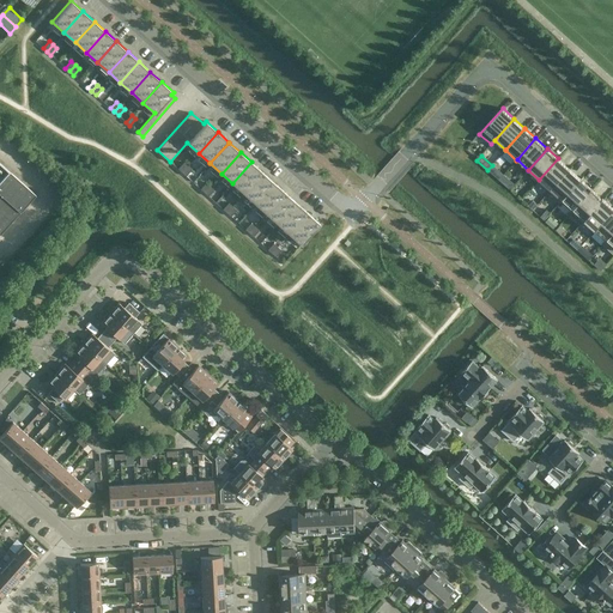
[(558,158),(539,180),(551,190),(570,169),(558,158)]
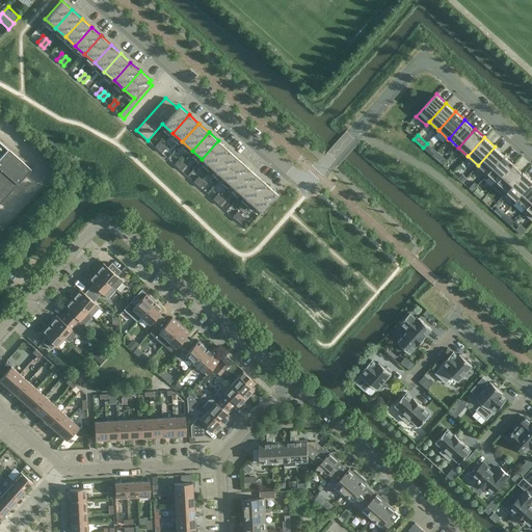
[(158,150),(162,143),(159,140),(154,147),(158,150)]
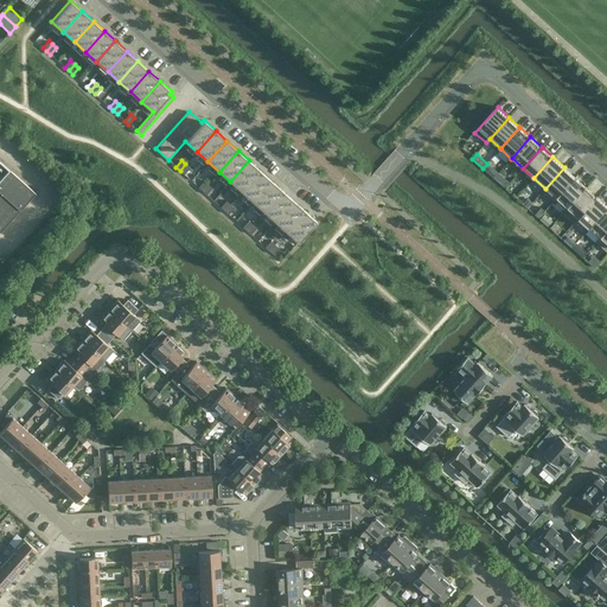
[(242,191),(260,171),(249,160),(230,181),(242,191)]
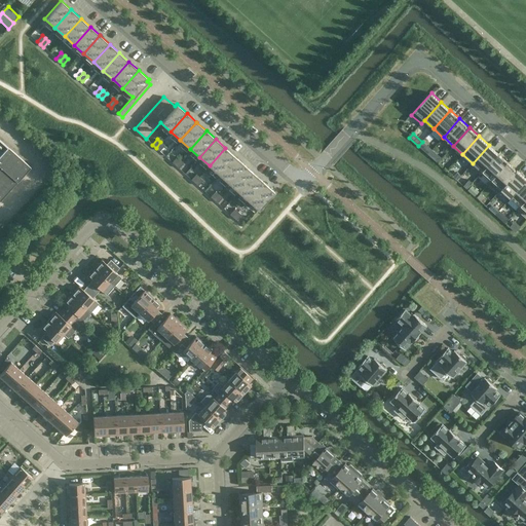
[(0,200),(30,166),(0,140),(0,200)]
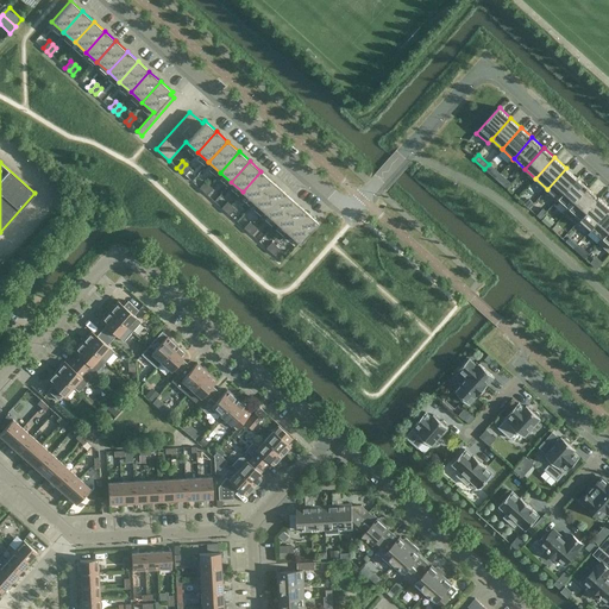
[(184,175),(190,168),(186,164),(181,171),(184,175)]
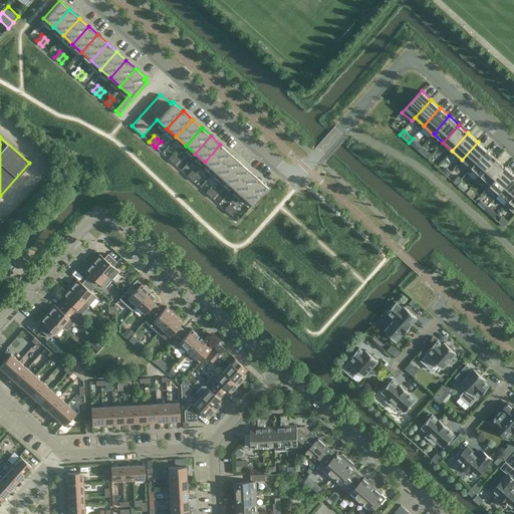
[(414,139),(409,143),(419,152),(423,147),(414,139)]
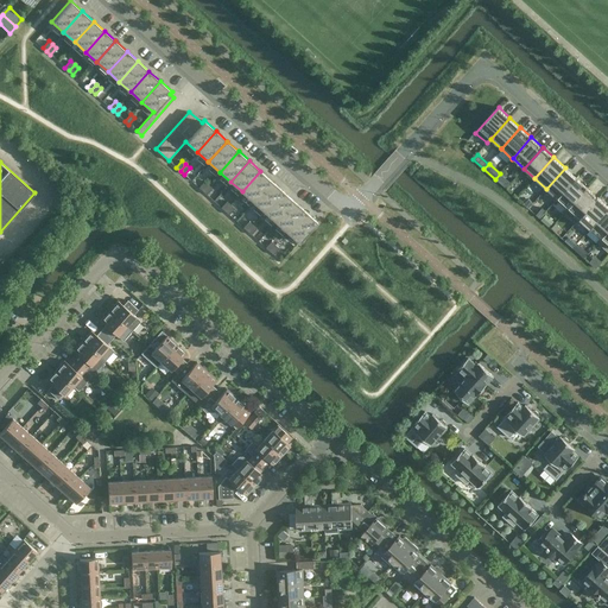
[(565,168),(546,189),(557,198),(576,177),(565,168)]
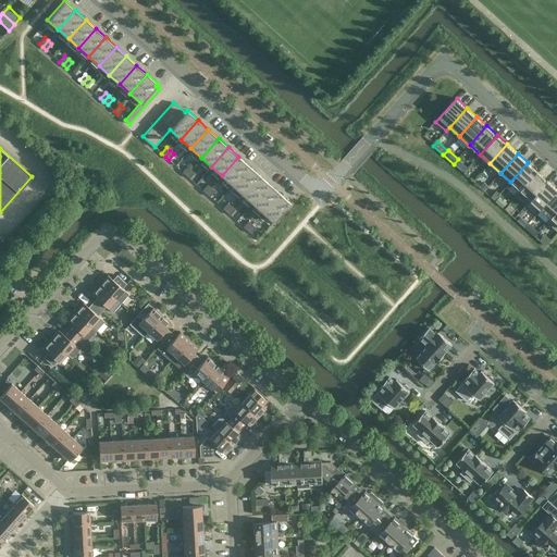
[(232,185),(249,165),(238,157),(222,175),(232,185)]
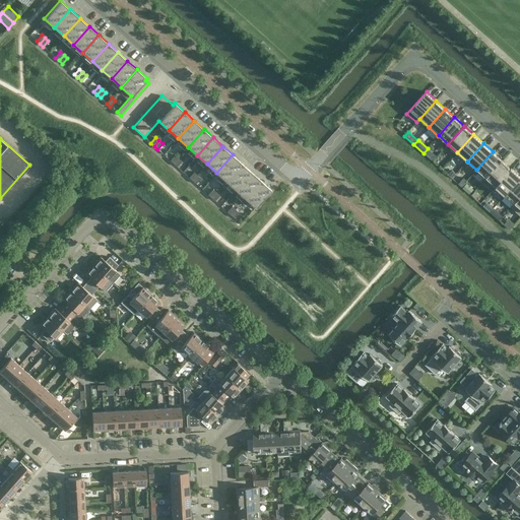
[(428,148),(424,153),(433,161),(437,156),(428,148)]
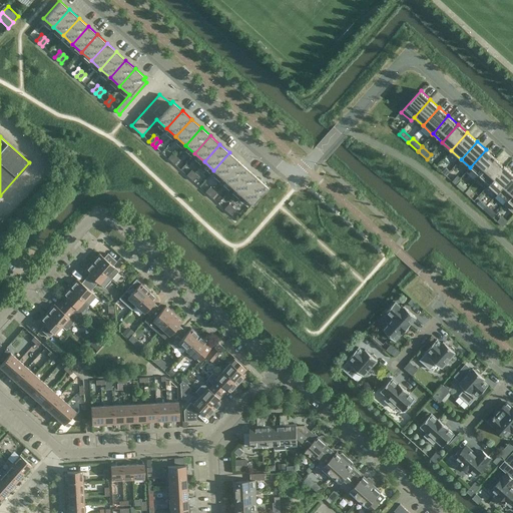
[(486,149),(470,167),(479,175),(495,158),(486,149)]
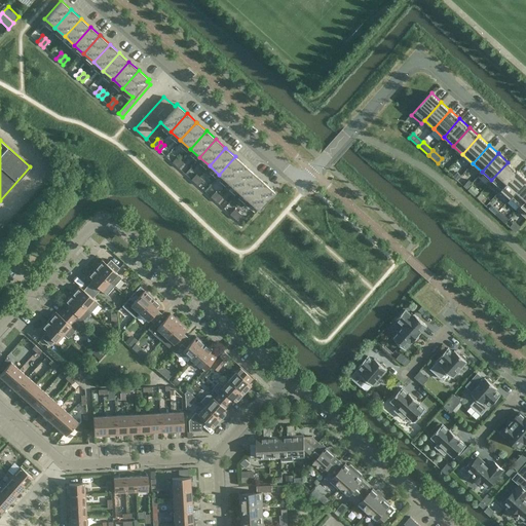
[(175,165),(180,159),(177,156),(172,162),(175,165)]
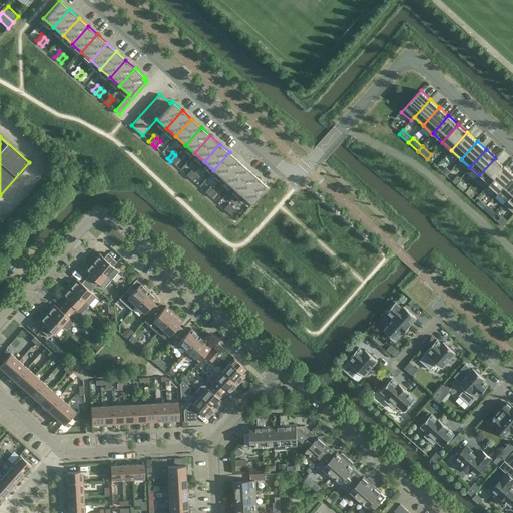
[(222,178),(238,161),(229,152),(213,170),(222,178)]
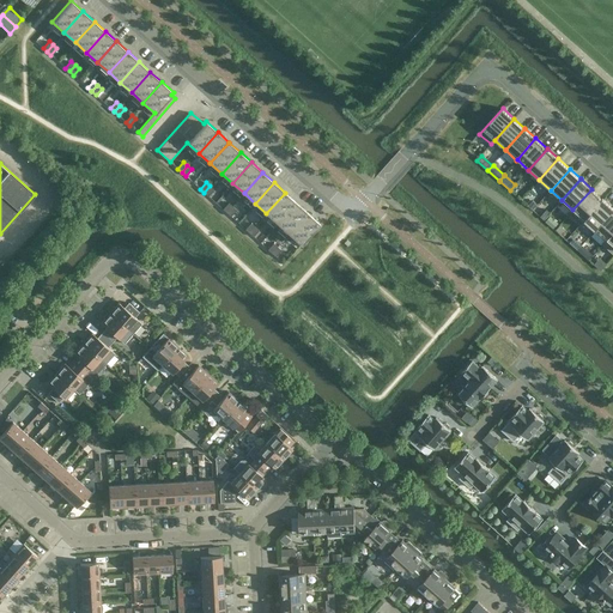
[(214,189),(210,186),(204,193),(208,196),(214,189)]
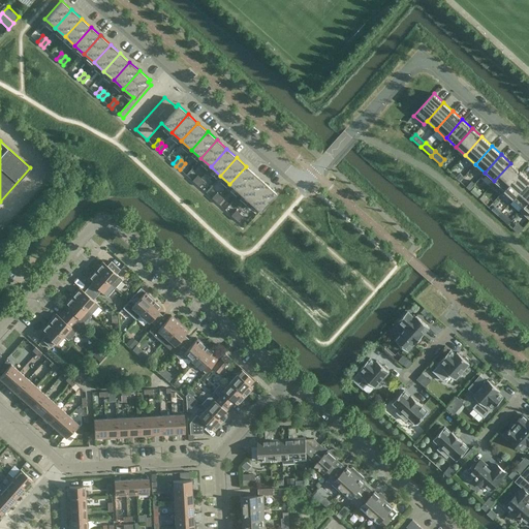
[(510,163),(494,181),(504,190),(521,172),(510,163)]
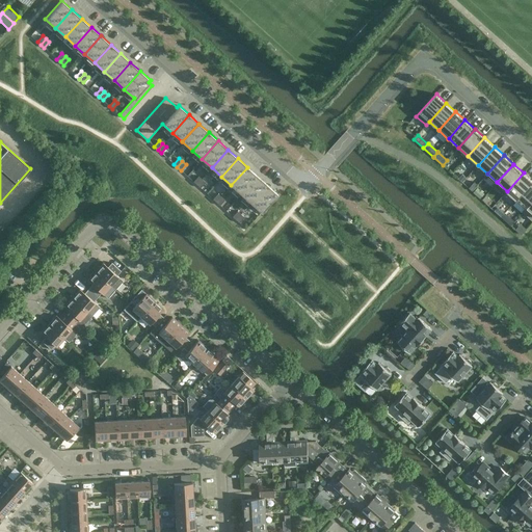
[(241,194),(258,176),(247,167),(231,185),(241,194)]
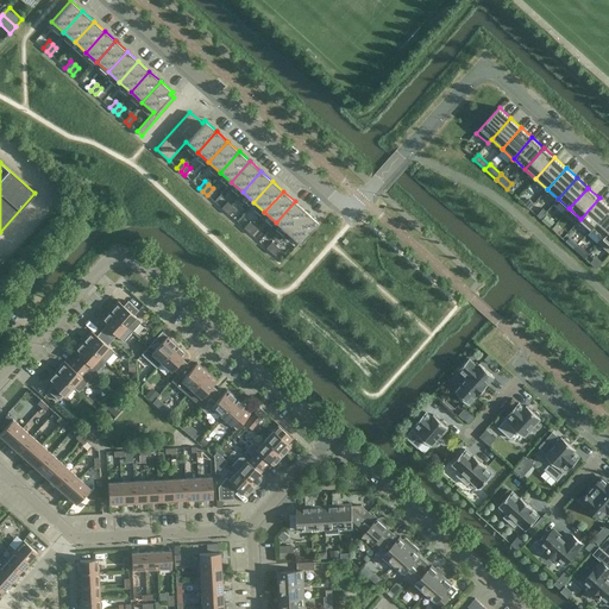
[(581,219),(591,228),(608,208),(608,206),(600,198),(581,219)]
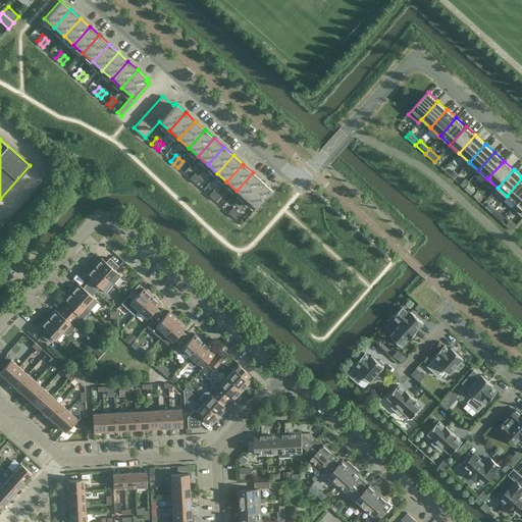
[(459,174),(454,170),(450,176),(454,179),(459,174)]
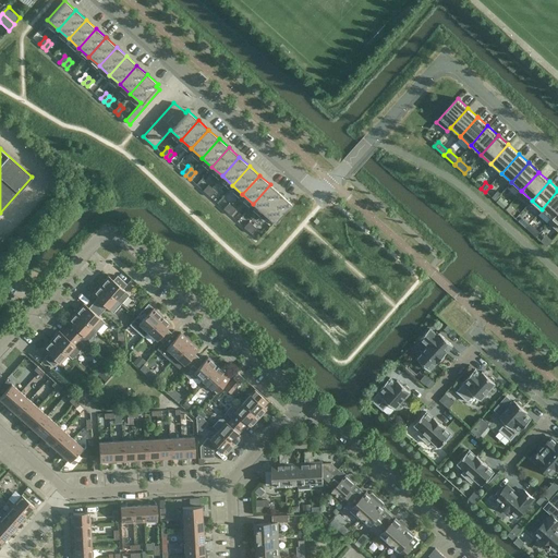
[(206,193),(211,187),(208,184),(203,190),(206,193)]
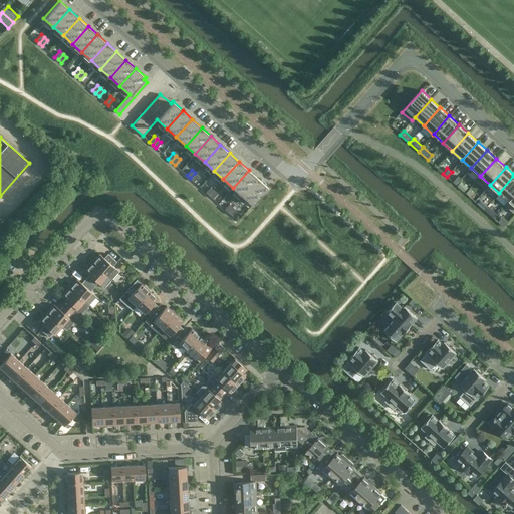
[(242,196),(258,178),(249,170),(233,188),(242,196)]
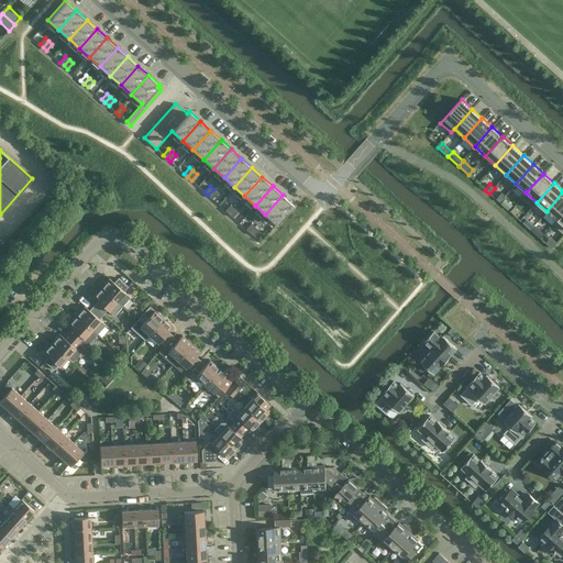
[(217,192),(213,189),(208,195),(211,199),(217,192)]
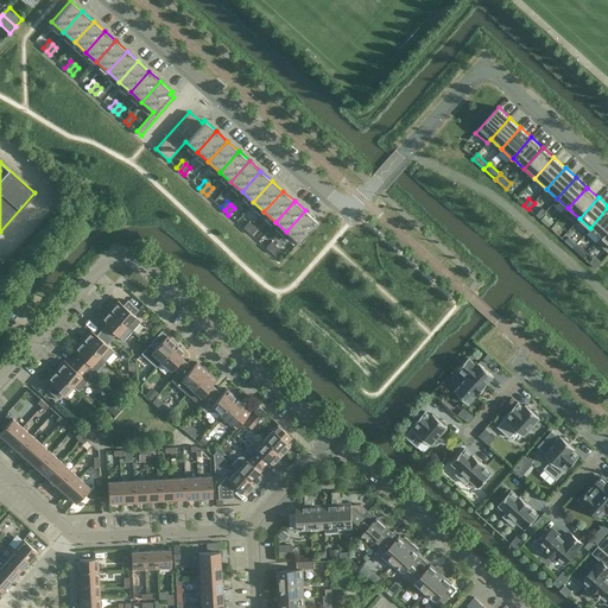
[(546,211),(543,208),(536,216),(539,220),(546,211)]
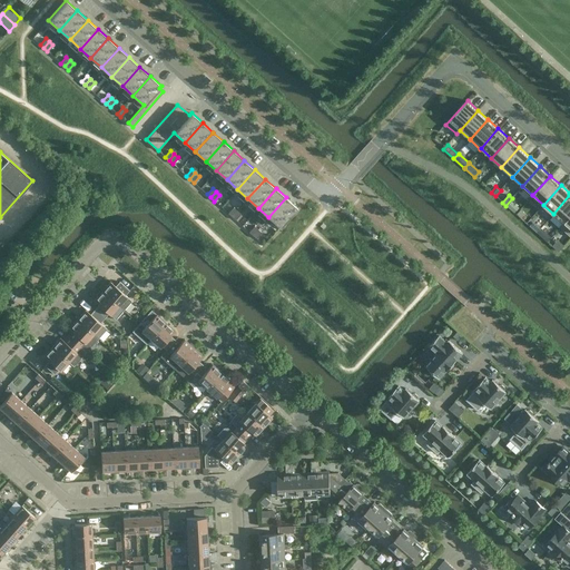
[(569,195),(553,214),(563,223),(569,215),(569,195)]
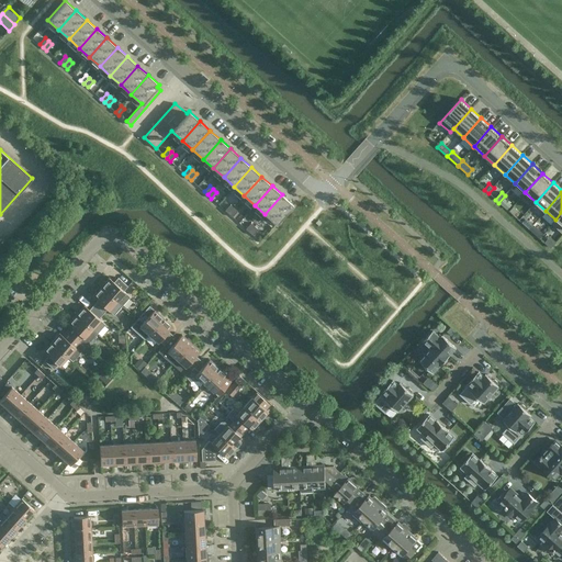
[(276,224),(293,204),(282,194),(265,214),(276,224)]
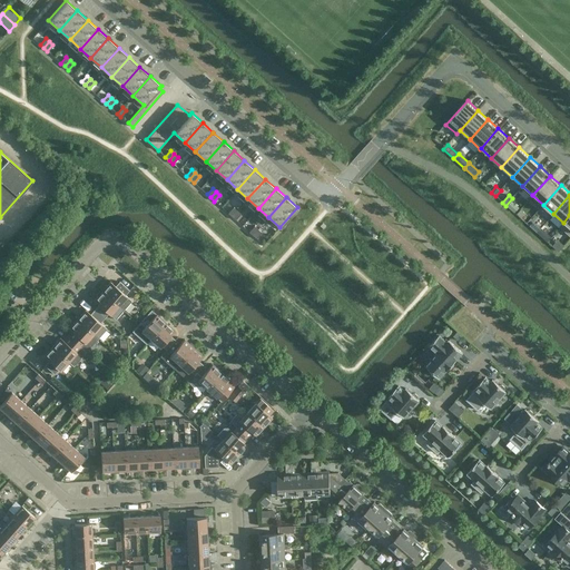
[(508,206),(514,213),(519,208),(518,206),(514,202),(513,203),(512,202),(508,206)]
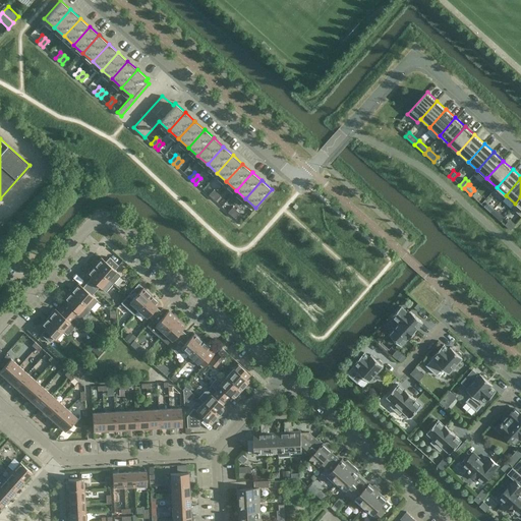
[(212,197),(217,192),(213,189),(208,194),(212,197)]
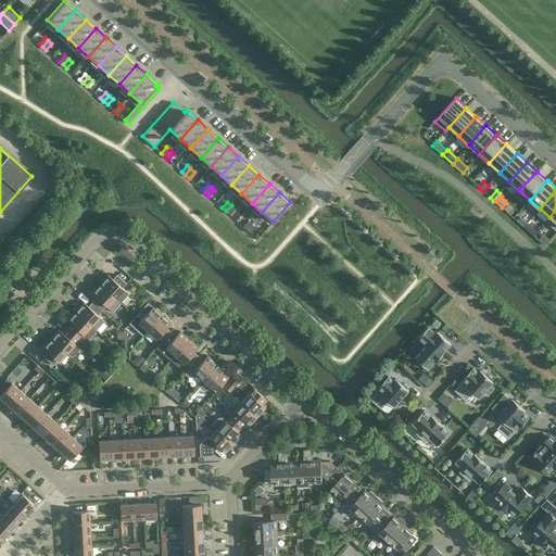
[(235,209),(231,205),(226,211),(229,214),(235,209)]
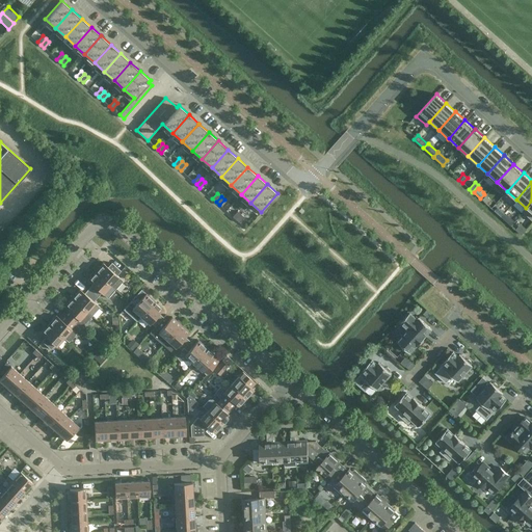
[(531,201),(526,208),(523,212),(531,220),(531,201)]
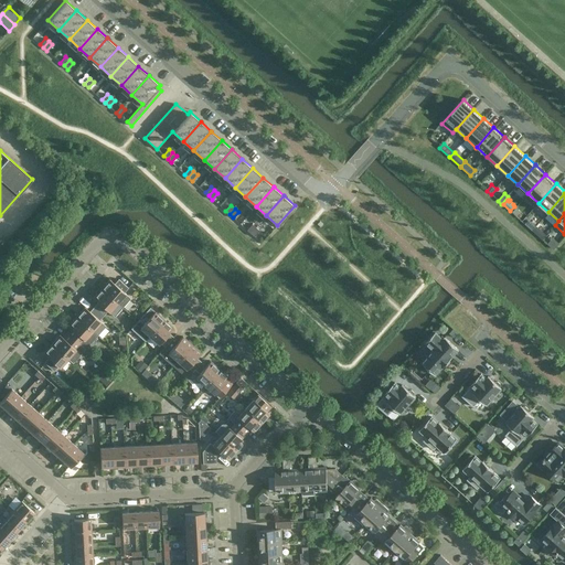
[(529,220),(525,224),(532,231),(536,226),(529,220)]
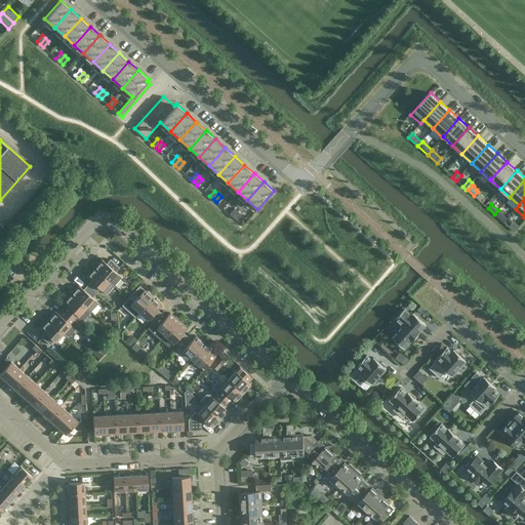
[(233,216),(237,211),(234,208),(229,213),(233,216)]
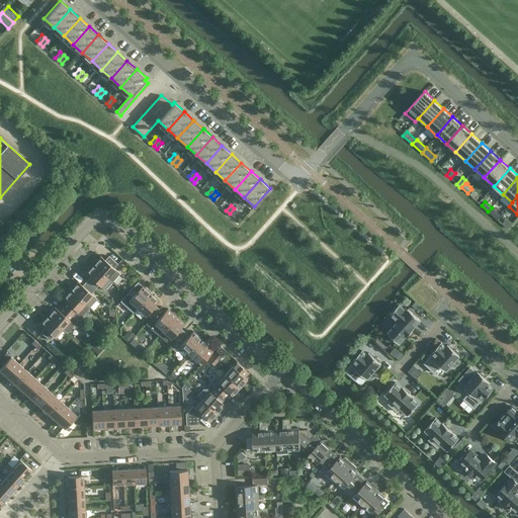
[(492,207),(489,212),(498,221),(501,217),(492,207)]
